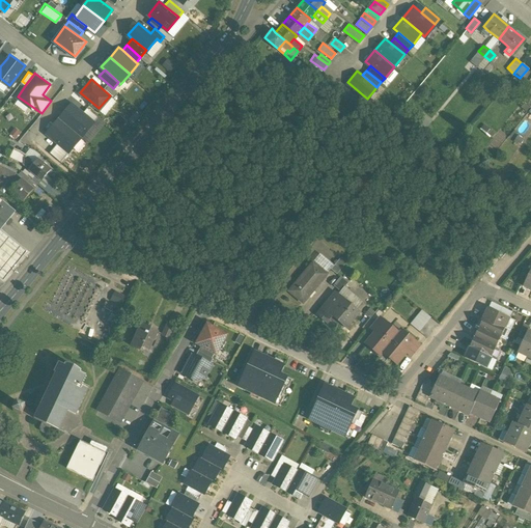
[(72,103),(59,117),(82,136),(94,121),(83,112),(72,103)]
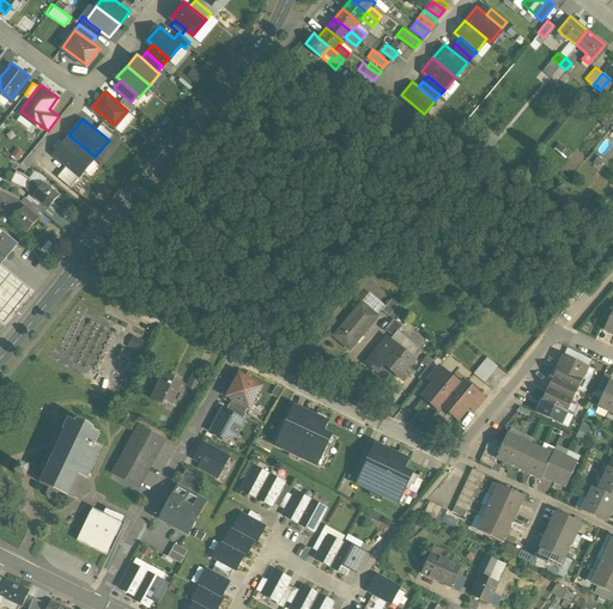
[(96,129),(109,140),(113,134),(101,123),(96,129)]
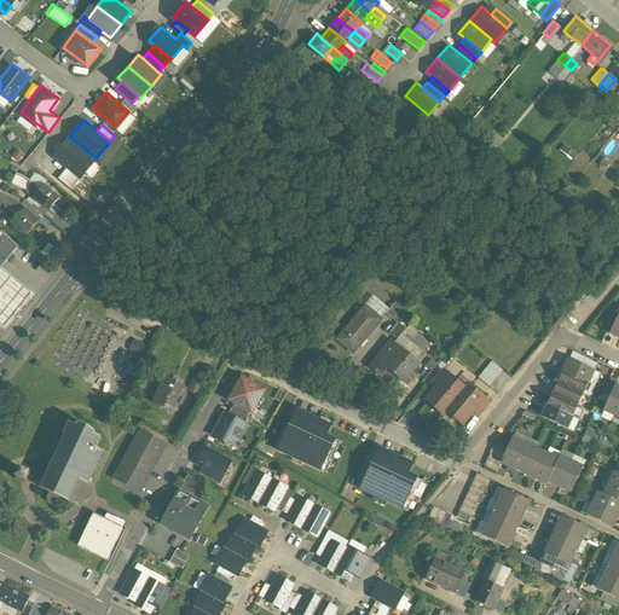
[(69,137),(55,155),(68,166),(80,177),(96,158),(69,137)]
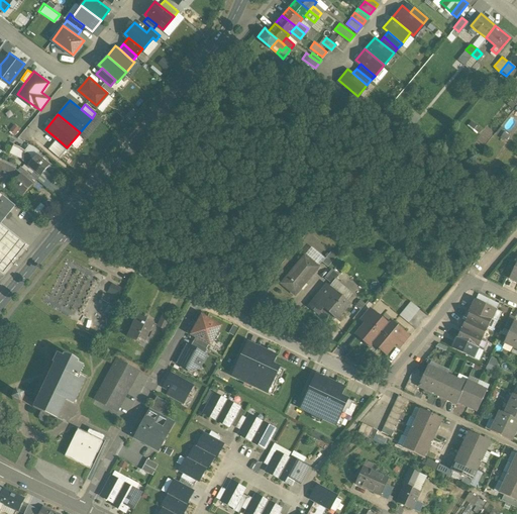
[(60,157),(67,147),(57,138),(48,147),(60,157)]
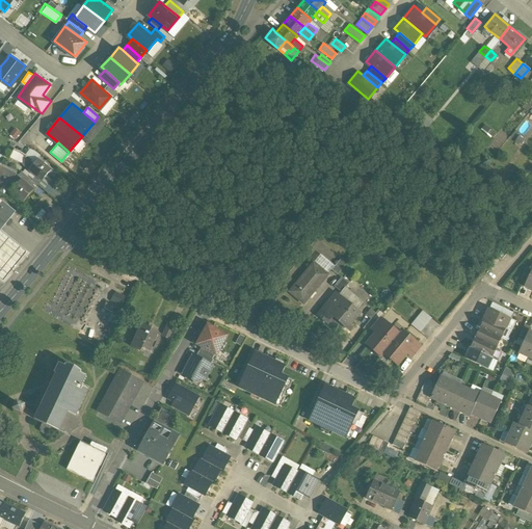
[(31,158),(27,155),(22,161),(26,165),(28,167),(33,162),(30,160),(31,158)]
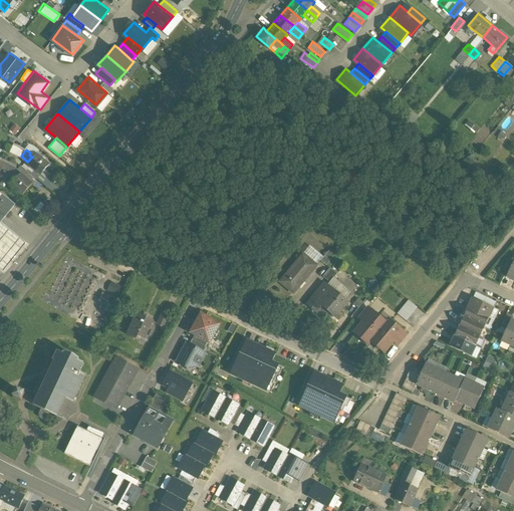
[(48,163),(36,152),(32,157),(27,162),(40,173),(48,163)]
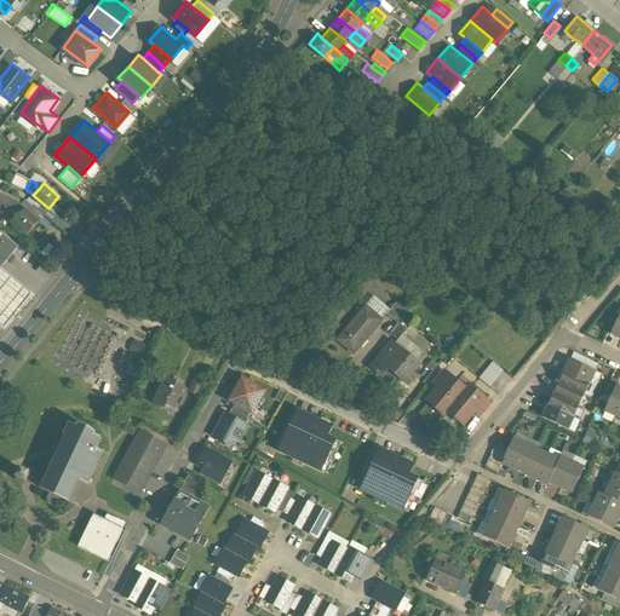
[(17,200),(0,191),(0,211),(4,213),(12,220),(24,206),(17,200)]
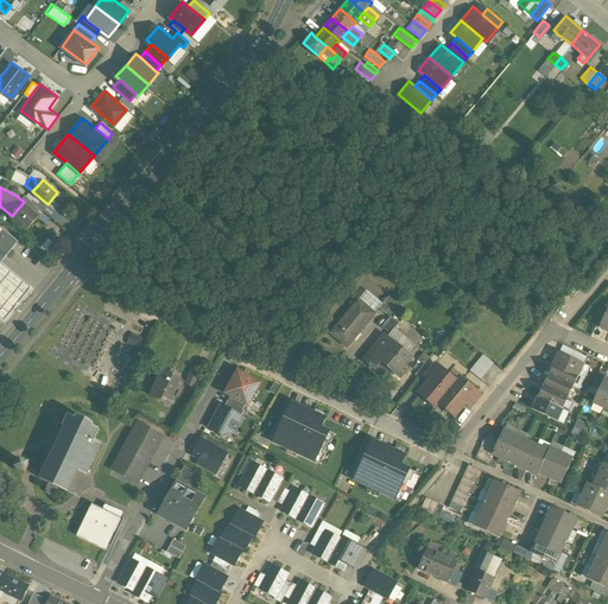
[(32,191),(30,189),(26,195),(33,201),(43,209),(48,204),(32,191)]
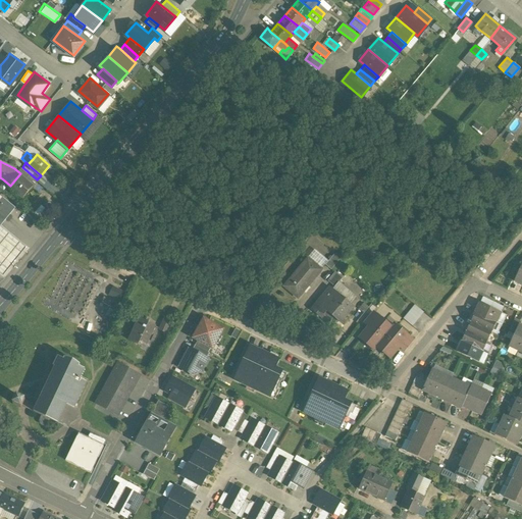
[(29,172),(24,177),(33,185),(37,179),(29,172)]
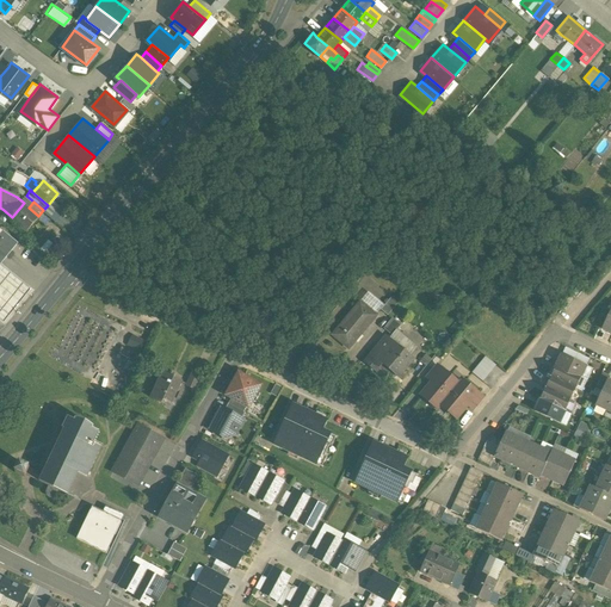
[(24,203),(12,217),(17,221),(14,224),(17,227),(19,223),(26,230),(38,216),(29,208),(24,203)]
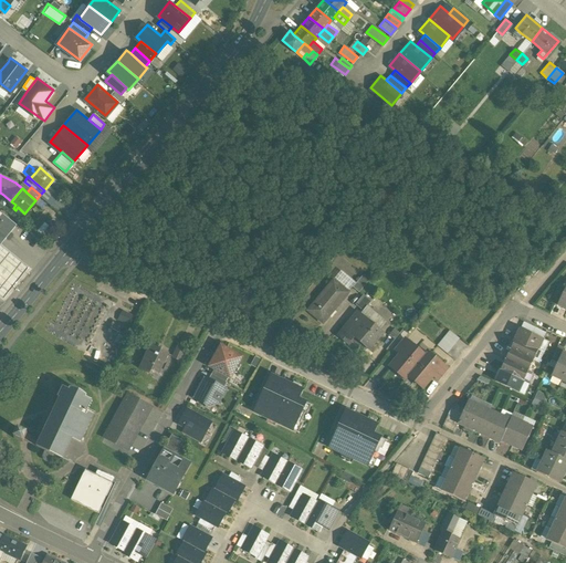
[(0,235),(3,238),(16,223),(3,212),(0,216),(0,235)]
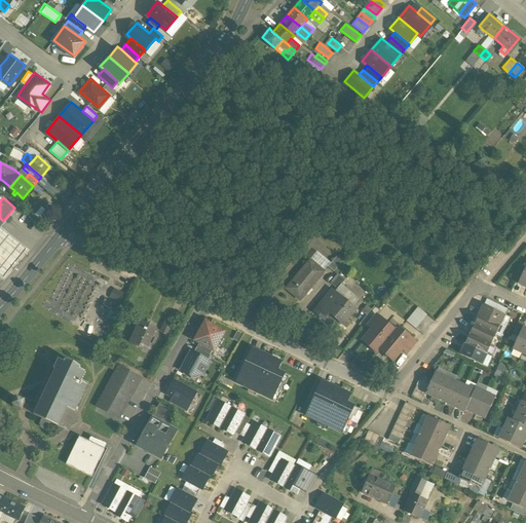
[(36,211),(40,215),(47,208),(43,203),(36,211)]
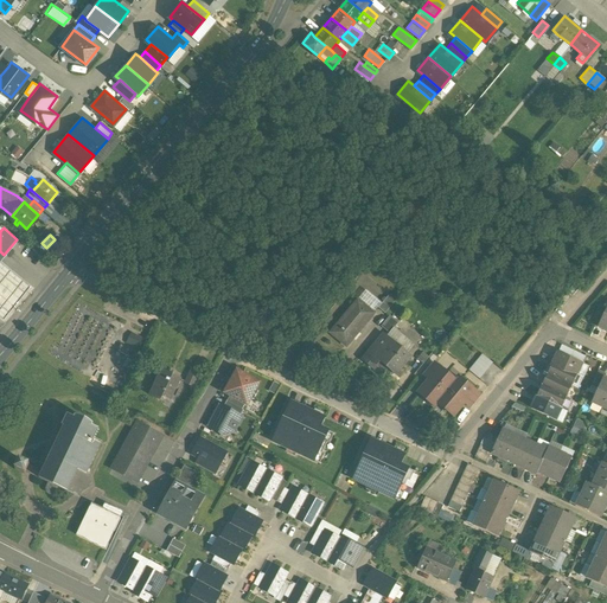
[(0,315),(2,318),(30,286),(14,273),(0,261),(0,315)]
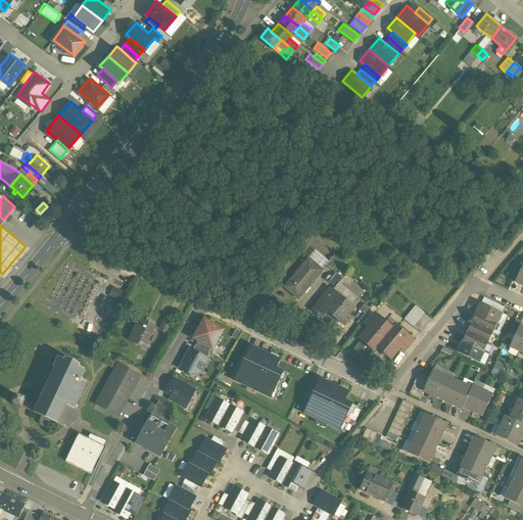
[(498,246),(494,243),(490,248),(494,252),(498,246)]
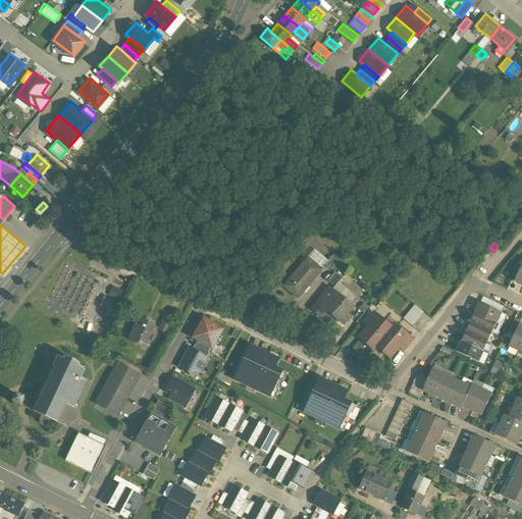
[(490,254),(486,251),(479,260),(483,263),(490,254)]
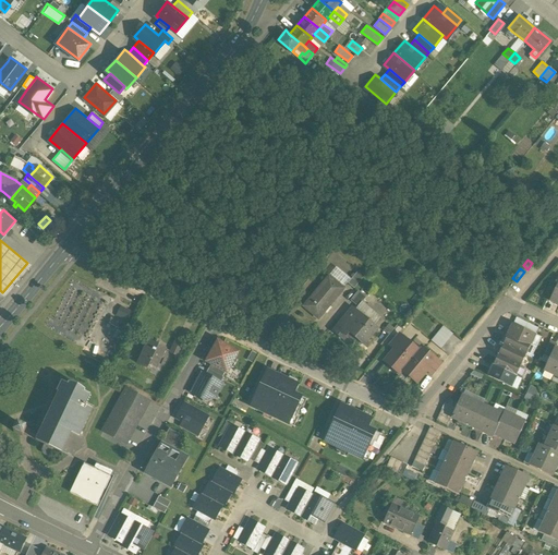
[(358,269),(348,280),(354,286),(363,275),(358,269)]
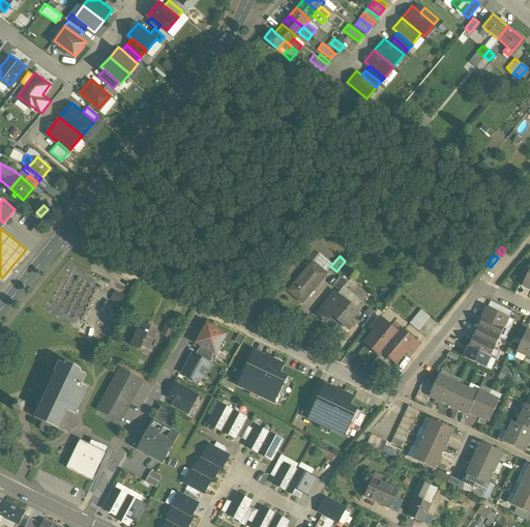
[(313,260),(288,289),(302,300),(321,279),(315,273),(321,267),(313,260)]
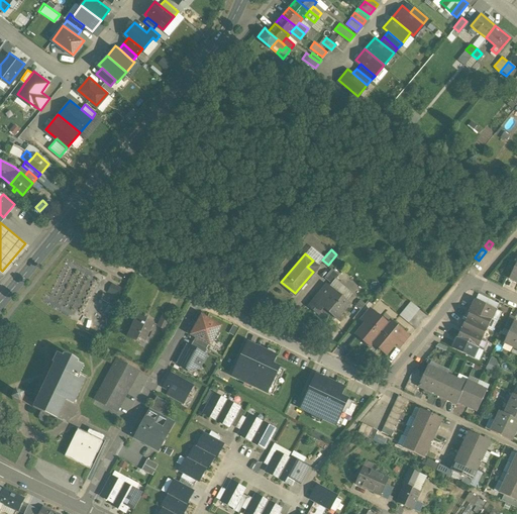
[(338,274),(331,268),(324,276),(331,282),(338,274)]
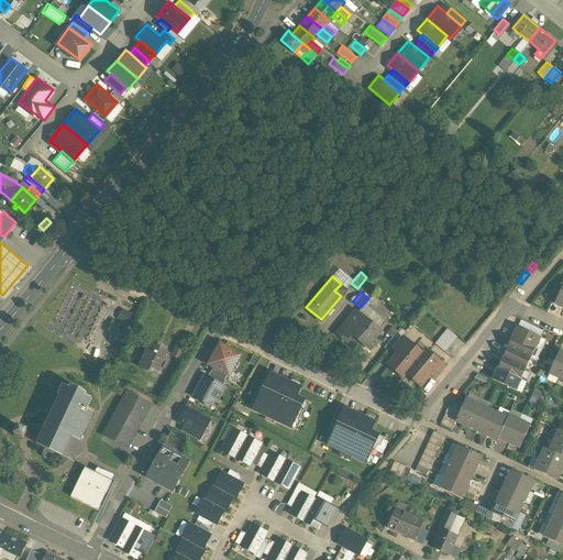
[(116,316),(129,320),(132,309),(120,305),(116,316)]
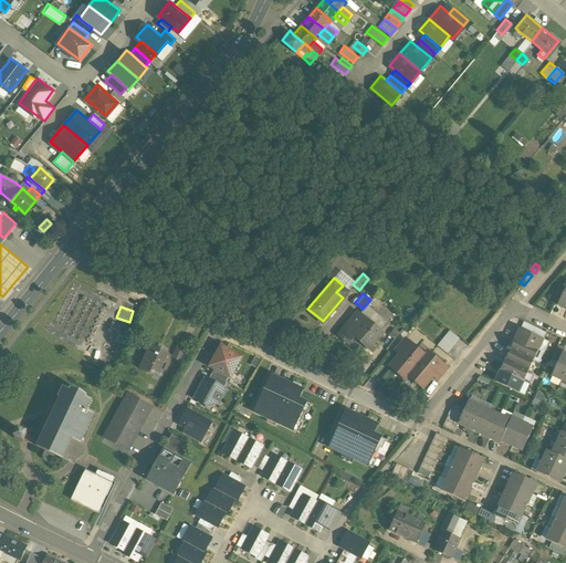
[(383,330),(359,311),(349,322),(348,321),(337,334),(347,342),(353,335),(368,347),(383,330)]
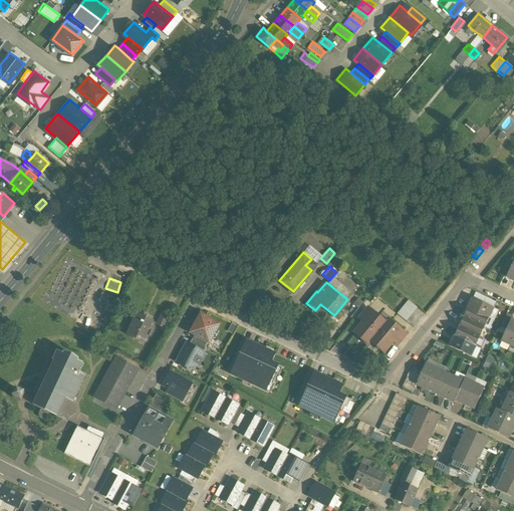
[(495,299),(475,290),(473,296),(492,305),(495,299)]
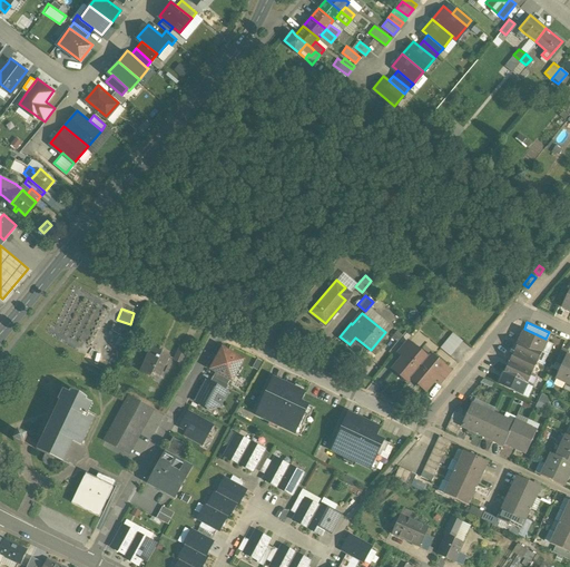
[(524,329),(519,339),(541,350),(547,339),(546,339),(524,329)]
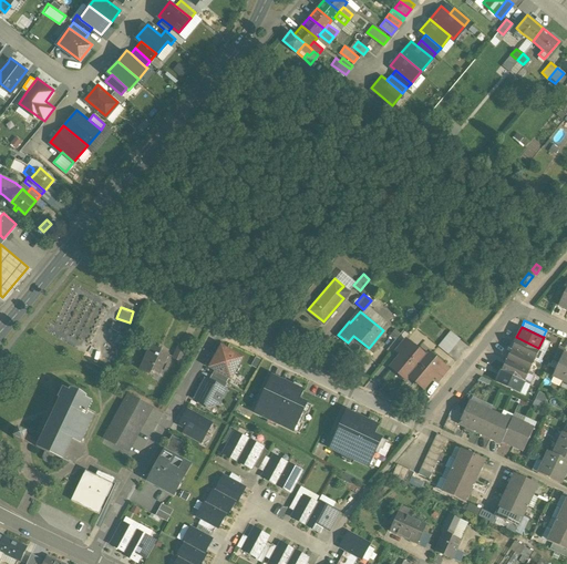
[(451,329),(439,344),(449,352),(461,337),(451,329)]
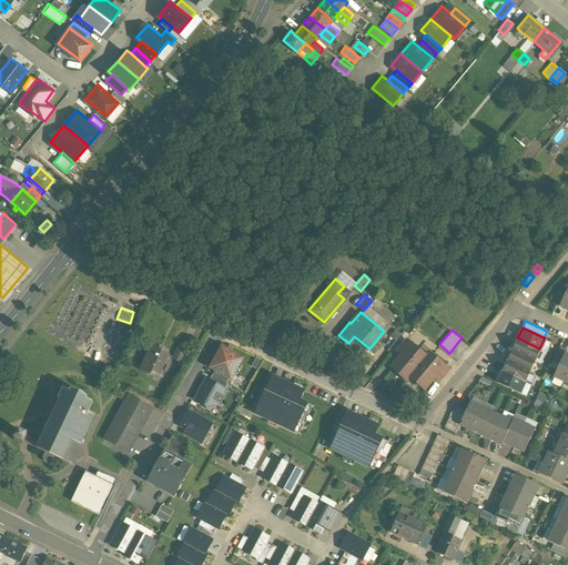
[(405,336),(396,347),(402,353),(411,342),(405,336)]
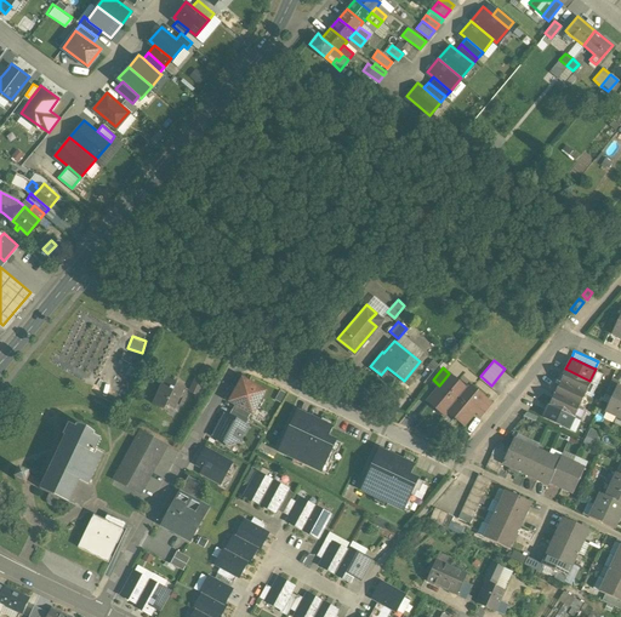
[(590,381),(565,369),(559,381),(585,392),(590,381)]
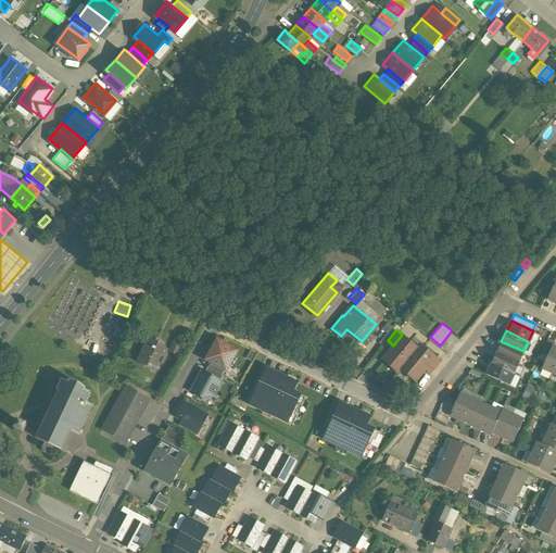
[(417,347),(403,335),(393,346),(383,357),(397,369),(401,366),(417,347)]
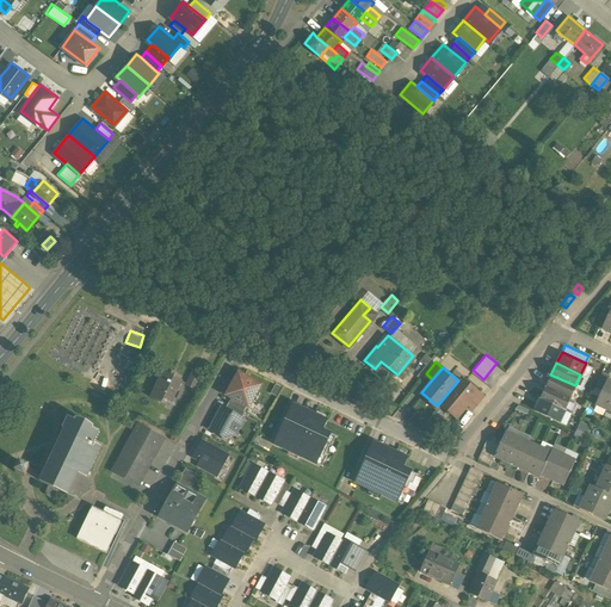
[(181,378),(164,370),(150,396),(165,403),(170,394),(173,396),(181,378)]
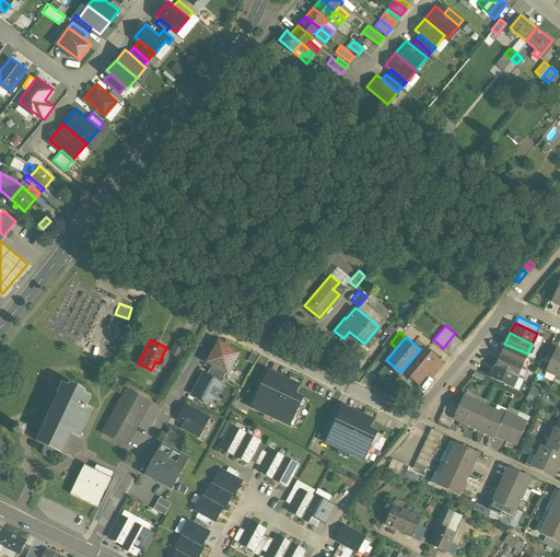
[(184,344),(176,340),(171,352),(178,356),(184,344)]
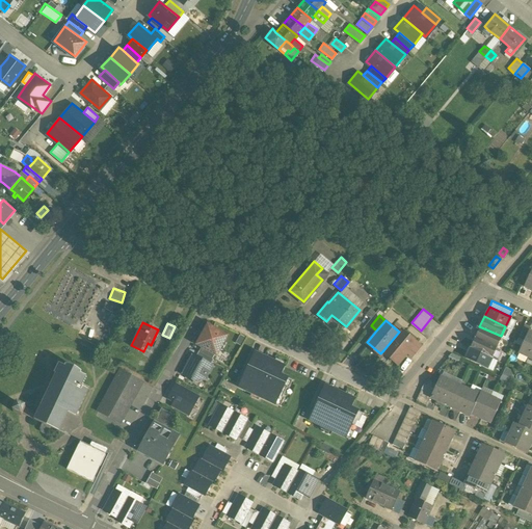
[(213,326),(208,324),(205,331),(204,331),(202,336),(197,342),(202,344),(215,351),(216,352),(219,347),(222,348),(227,341),(223,340),(227,334),(221,332),(213,326)]
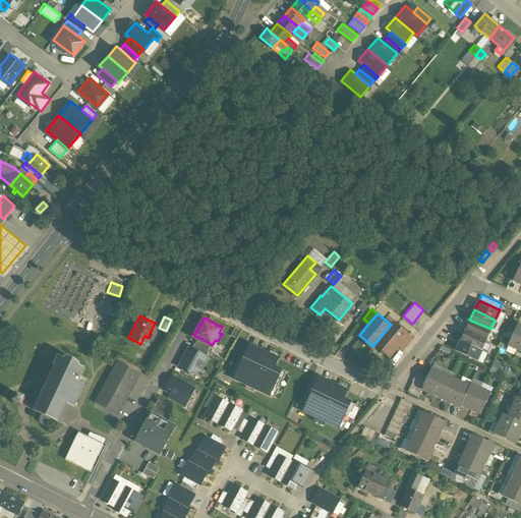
[(519,320),(513,318),(508,328),(513,331),(517,323),(518,323),(519,320)]
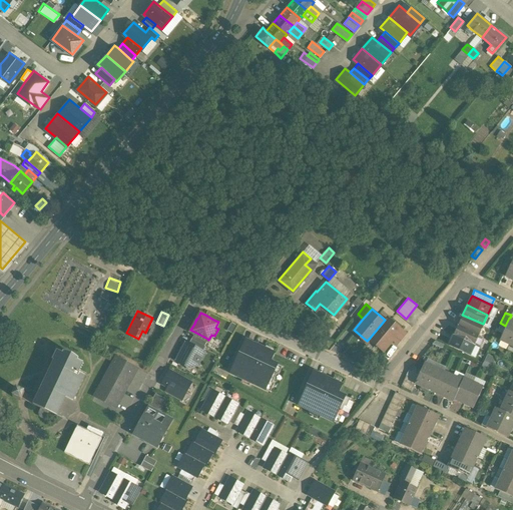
[(483,324),(462,315),(458,324),(478,334),(483,324)]
